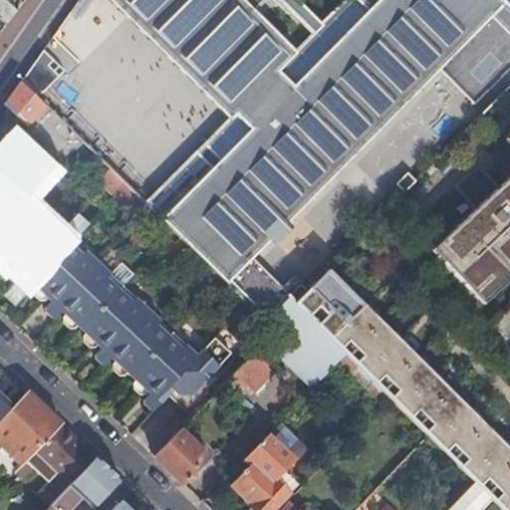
[(0,0),(0,12),(9,21),(21,7),(13,0),(0,0)]
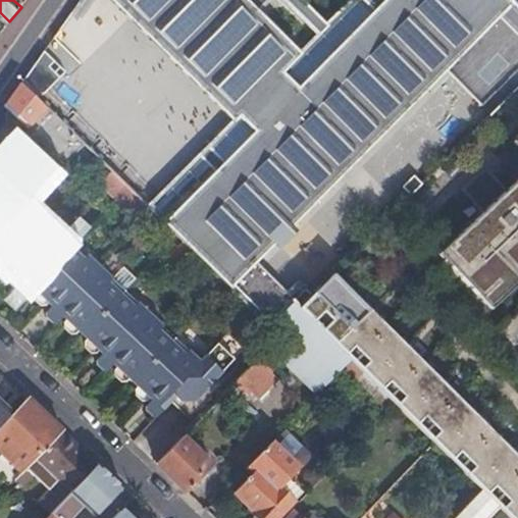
[(148,202),(150,204),(186,240),(195,248),(194,249),(269,323),(295,298),(301,305),(303,303),(294,294),(258,258),(278,239),(280,241),(282,239),(280,237),(287,229),(289,231),(300,221),(298,219),(359,157),(360,158),(372,145),(371,145),(382,134),(383,135),(398,119),(398,118),(404,112),(405,113),(421,96),(420,95),(430,86),(432,88),(450,70),(479,41),(476,39),(514,0),(344,0),(326,17),(308,0),(113,0),(231,117),(148,202)]
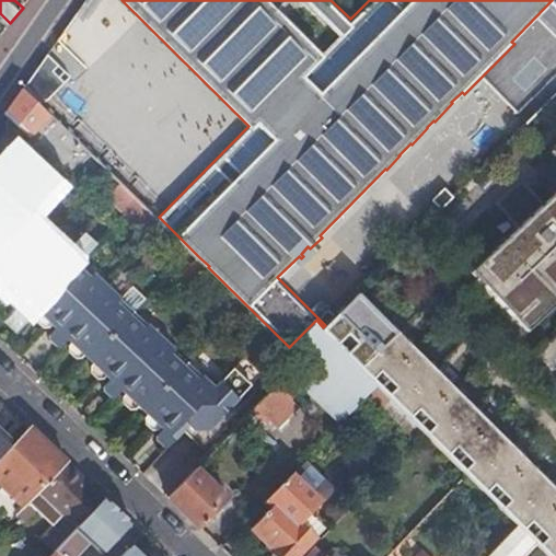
[(514,44),(483,76),(529,120),(555,93),(555,3),(552,0),(511,42),(514,44)]
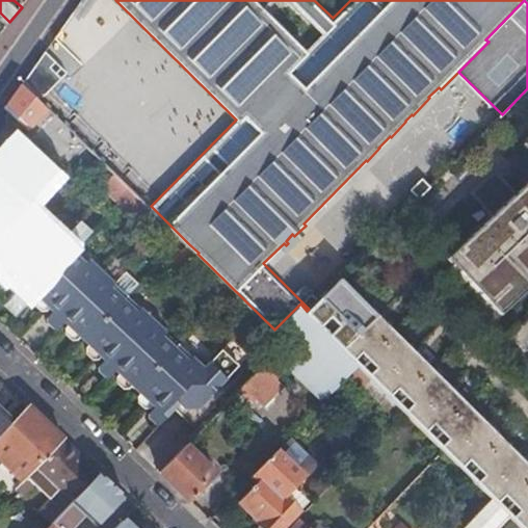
[(47,48),(30,71),(37,77),(56,58),(47,48)]
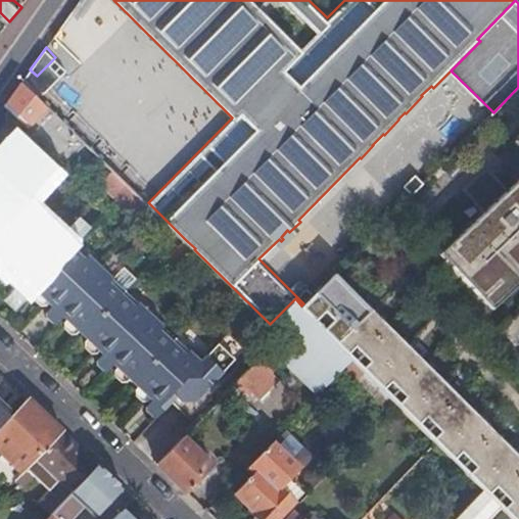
[(30,69),(24,80),(40,96),(67,68),(55,57),(37,76),(30,69)]
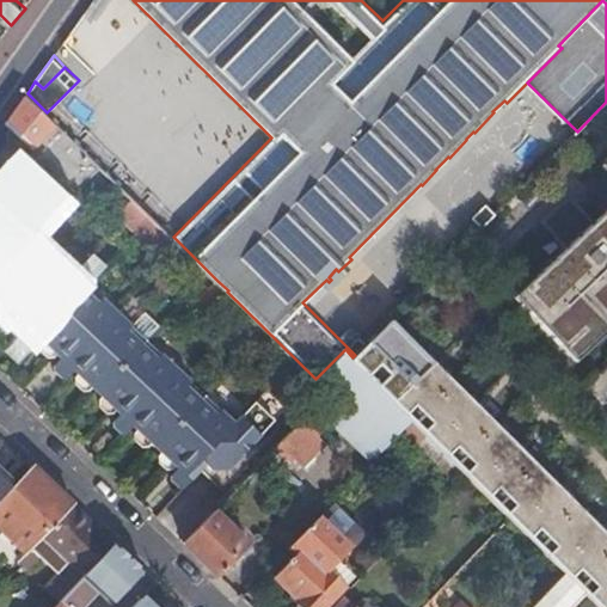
[(47,112),(28,93),(19,104),(8,120),(80,189),(102,166),(47,112)]
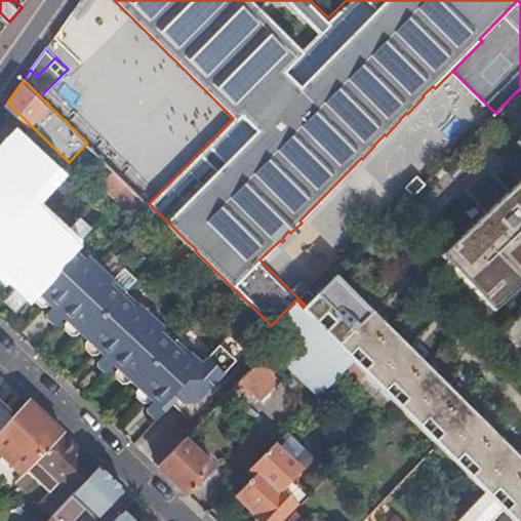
[(57,173),(19,137),(0,158),(0,254),(3,258),(0,262),(0,270),(4,275),(8,274),(14,268),(54,306),(49,312),(49,316),(55,322),(59,322),(66,316),(106,354),(99,360),(99,364),(107,370),(112,370),(117,364),(155,400),(149,406),(149,410),(155,416),(160,416),(179,396),(186,402),(198,401),(228,370),(210,354),(204,361),(127,289),(116,279),(40,207),(36,211),(30,205),(57,173)]
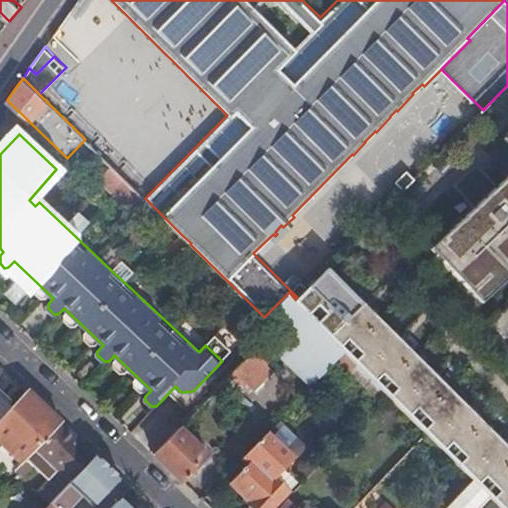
[(453,150),(440,163),(447,170),(460,157),(453,150)]
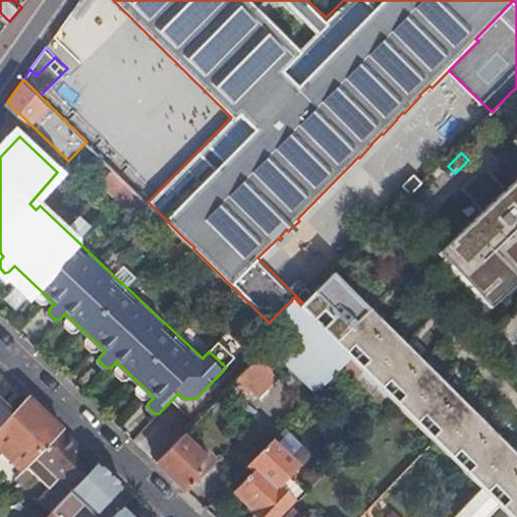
[(434,170),(438,174),(446,166),(442,163),(434,170)]
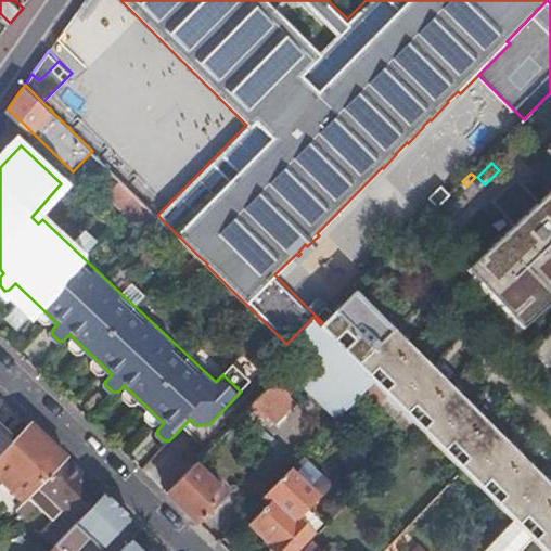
[(535,205),(542,199),(520,174),(492,199),(495,201),(496,200),(511,215),(515,210),(503,197),(505,199),(517,187),(535,205)]
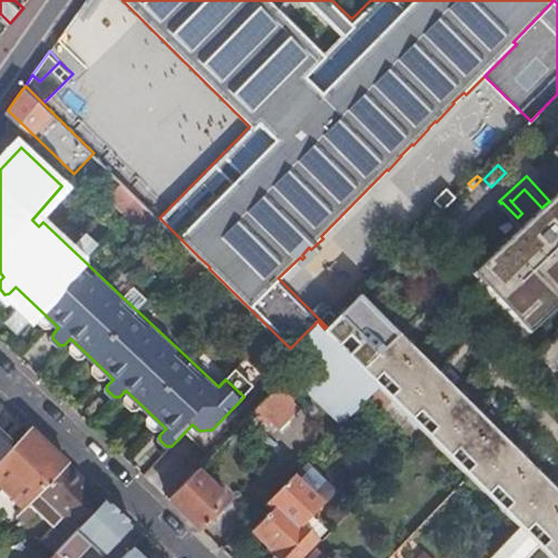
[(110,194),(148,233),(162,220),(159,218),(122,181),(110,194)]
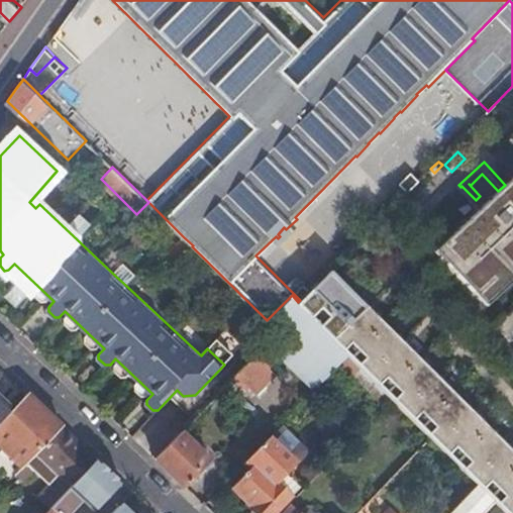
[(512,177),(505,185),(498,191),(482,174),(471,185),(469,184),(480,196),(476,200),(462,186),(460,187),(481,208),(443,242),(455,255),(449,262),(479,292),(494,278),(499,283),(512,271),(512,177)]
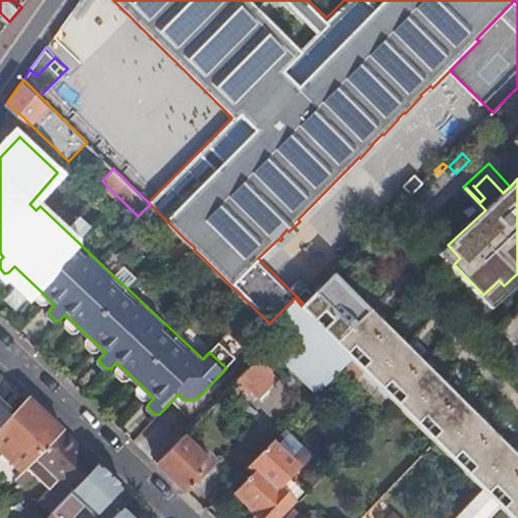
[(138,251),(144,245),(136,237),(131,244),(138,251)]
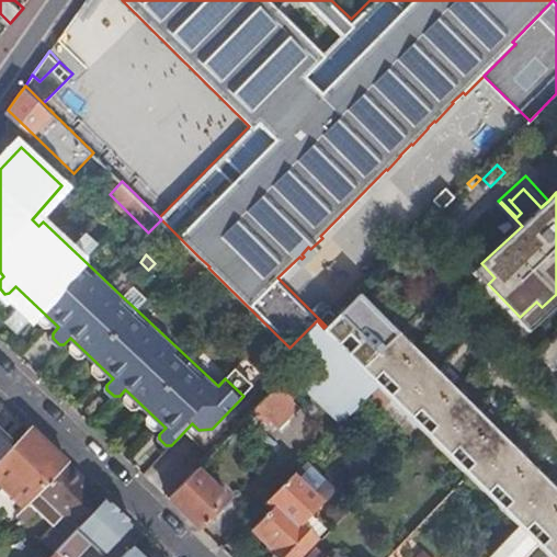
[(200,258),(180,279),(189,287),(208,268),(209,266),(200,258)]
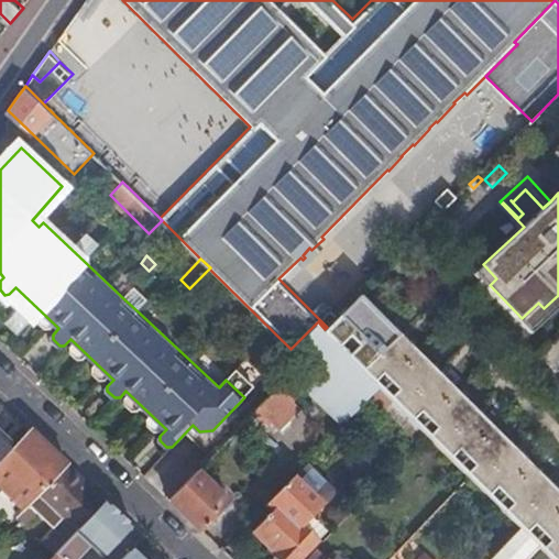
[(496,278),(483,264),(477,271),(490,285),(496,278)]
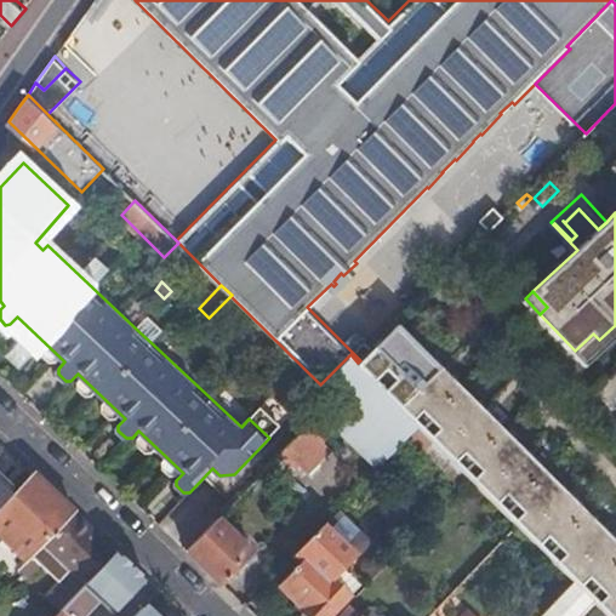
[(150,342),(163,329),(149,315),(137,330),(150,342)]
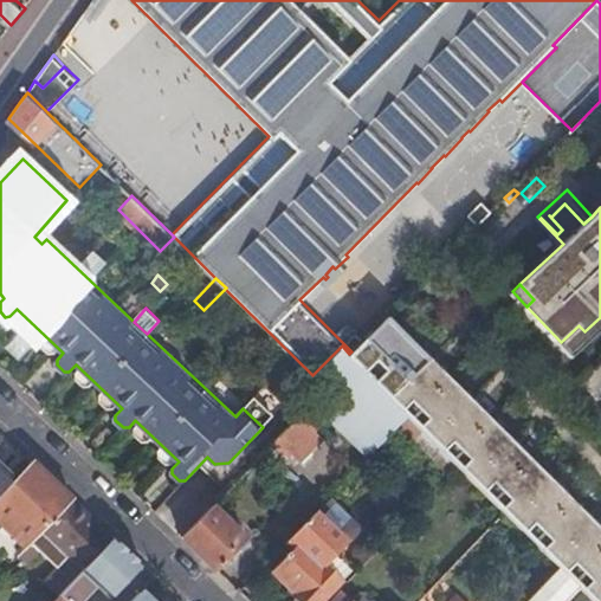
[(600,523),(389,315),(349,354),(372,375),(408,412),(424,426),(459,463),(505,509),(559,561),(580,581),(599,600),(600,600),(600,523)]
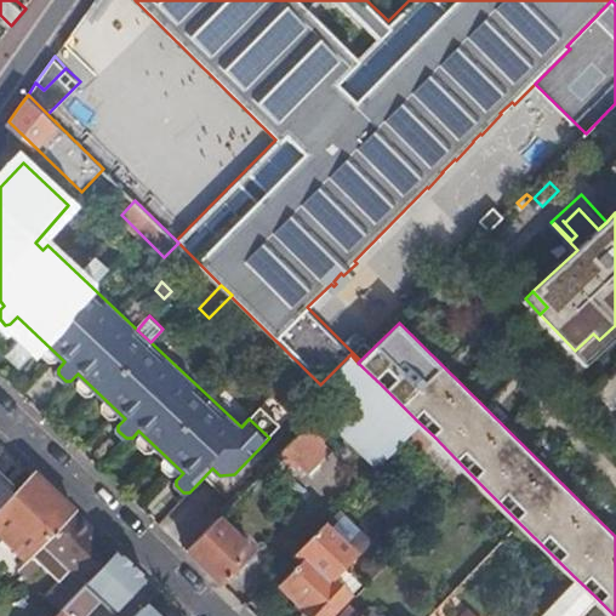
[(593,334),(575,351),(581,358),(599,340),(593,334)]
